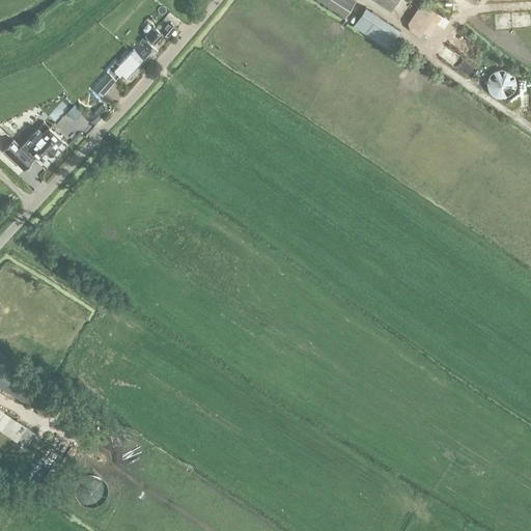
[(356,3),(351,0),(317,0),(345,19),(356,3)]
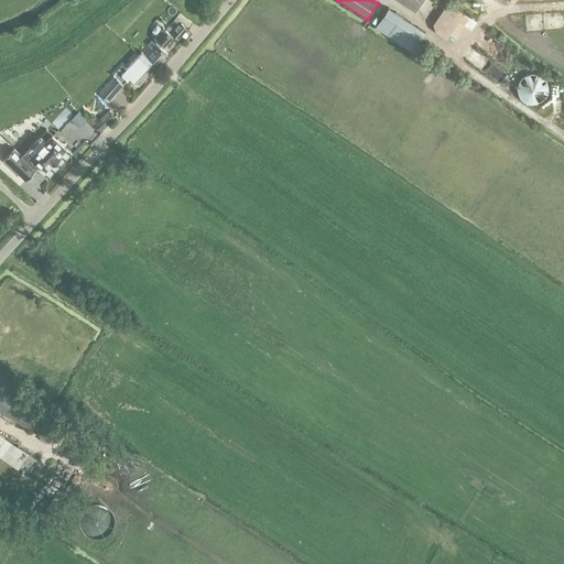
[(477,21),(448,2),(434,24),(435,31),(452,42),(464,24),(472,29),(477,21)]
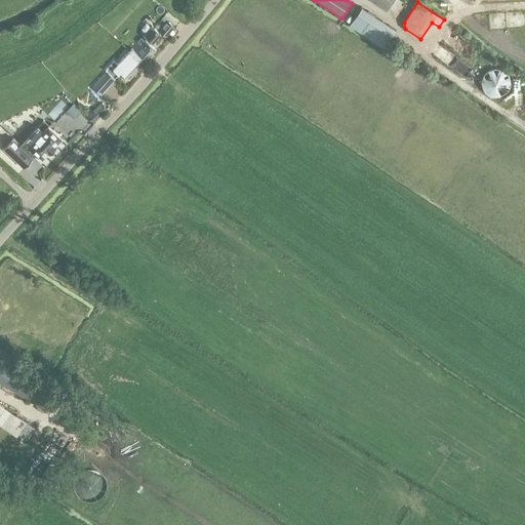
[(395,30),(361,7),(350,25),(384,46),(395,30)]
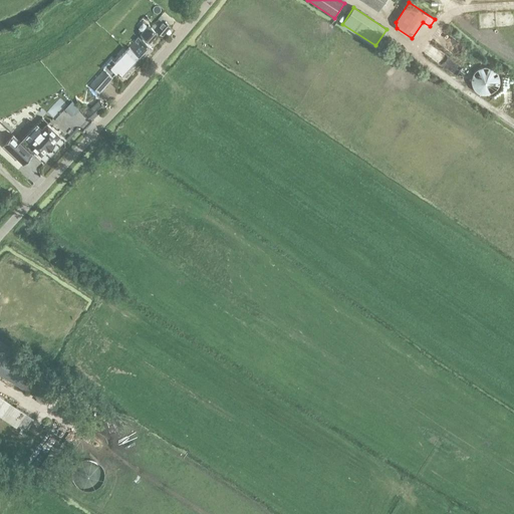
[(157,30),(163,35),(171,26),(165,21),(157,30)]
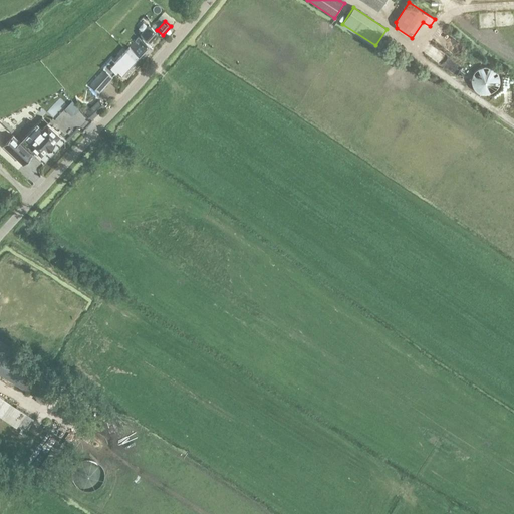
[(136,40),(126,50),(141,62),(153,48),(147,43),(149,41),(150,42),(158,33),(149,25),(141,34),(143,36),(141,38),(140,37),(137,41),(136,40)]
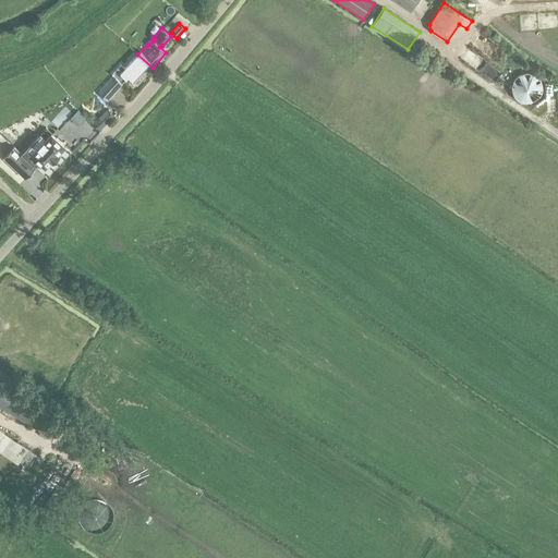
[(137,84),(153,68),(137,55),(130,63),(124,69),(120,65),(112,74),(113,75),(101,88),(110,96),(122,84),(122,83),(128,76),(137,84)]
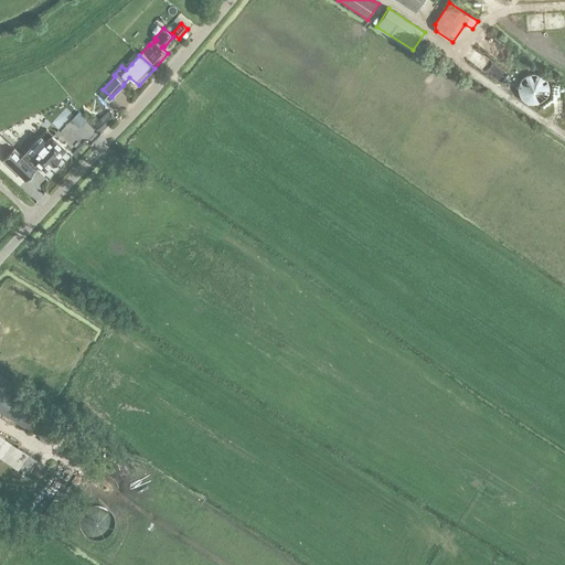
[(520,89),(521,95),(524,100),(529,104),(534,105),(539,105),(544,103),(548,99),(551,96),(552,89),(551,85),(548,81),(544,77),(539,75),(534,75),(530,76),(525,78),(522,83),(520,89)]
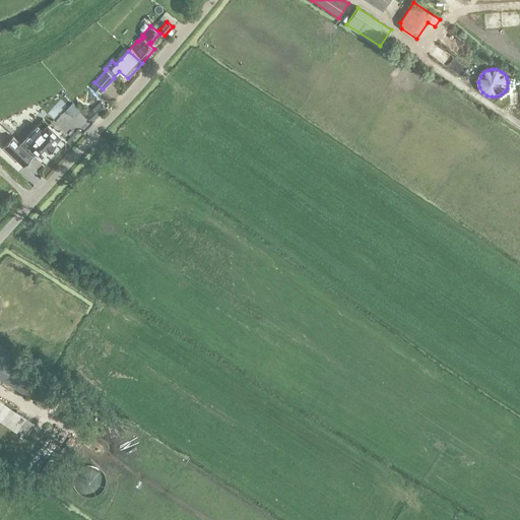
[(92,121),(106,108),(101,102),(91,110),(89,108),(84,112),(92,121)]
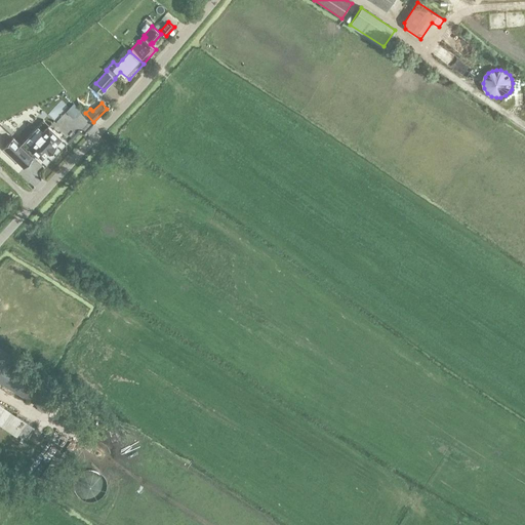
[(76,115),(69,109),(67,111),(73,118),(76,115)]
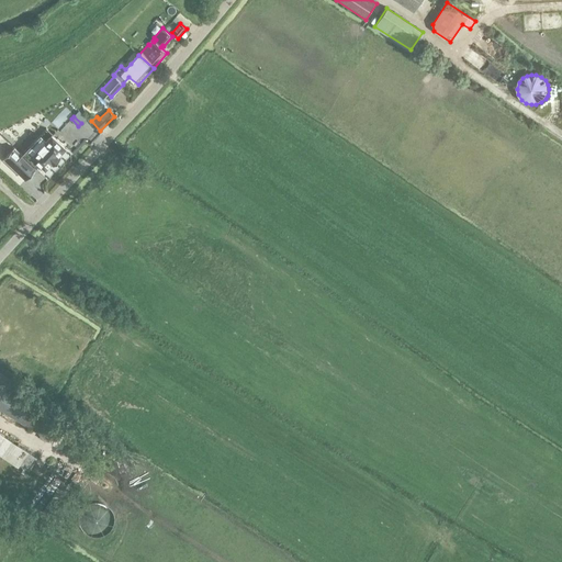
[(40,164),(45,169),(52,163),(53,164),(60,155),(59,154),(66,147),(52,133),(46,139),(41,135),(22,155),(36,168),(40,164)]
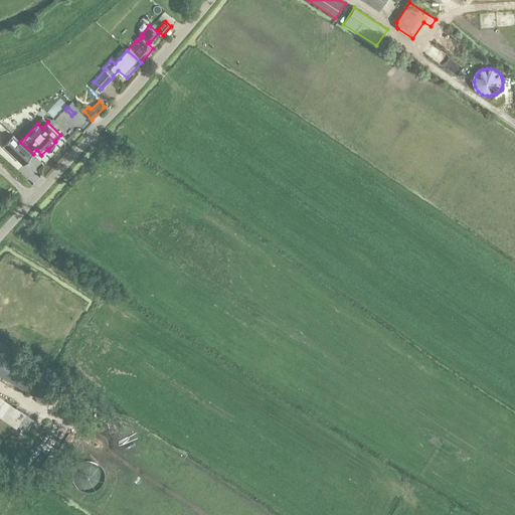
[(20,142),(12,135),(2,145),(23,164),(33,154),(20,142)]
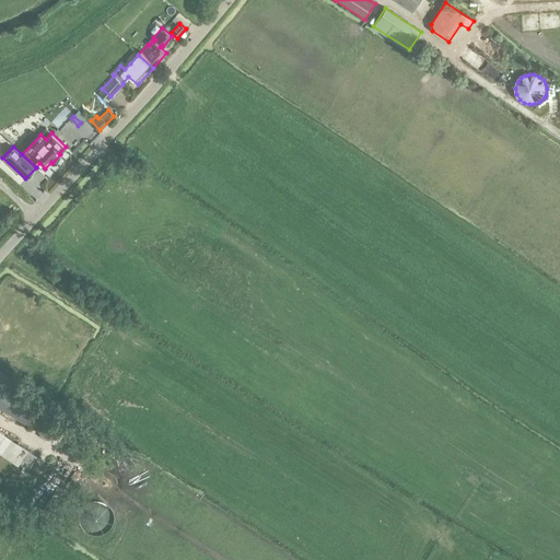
[(79,513),(79,518),(79,524),(82,529),(85,533),(91,536),(96,537),(102,536),(107,533),(111,529),(113,524),(114,518),(114,513),(111,509),(107,504),(102,502),(96,501),(91,502),(85,504),(82,509),(79,513)]
